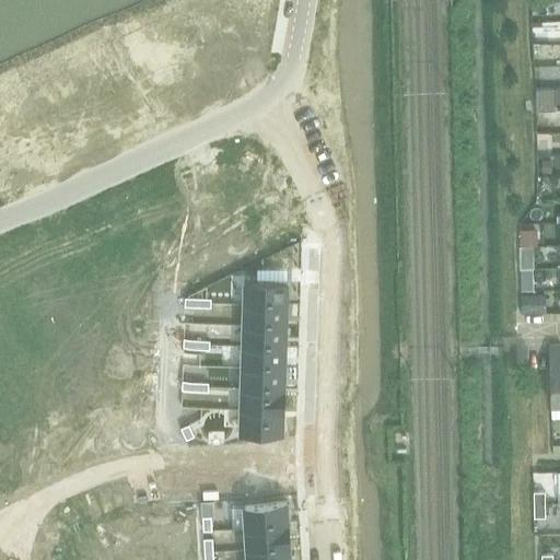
[(139,30),(112,42),(119,57),(98,67),(121,116),(155,100),(144,76),(158,69),(139,30)]
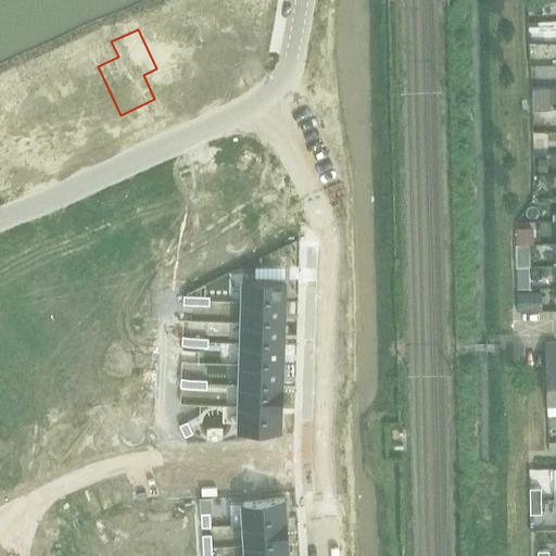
[(62,89),(40,99),(61,143),(92,128),(84,109),(96,103),(76,63),(55,73),(62,89)]
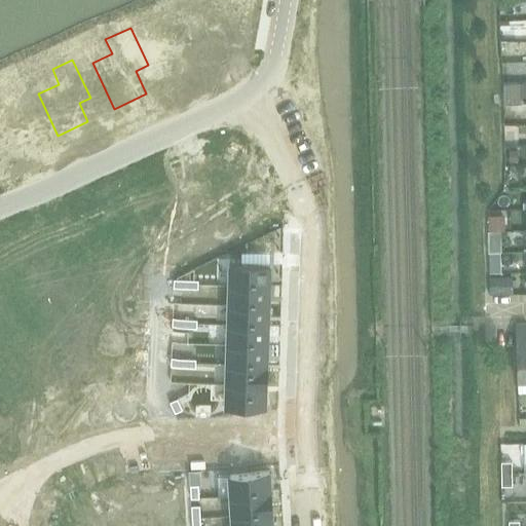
[(0,161),(0,162),(33,147),(26,132),(38,125),(17,81),(0,89),(0,161)]
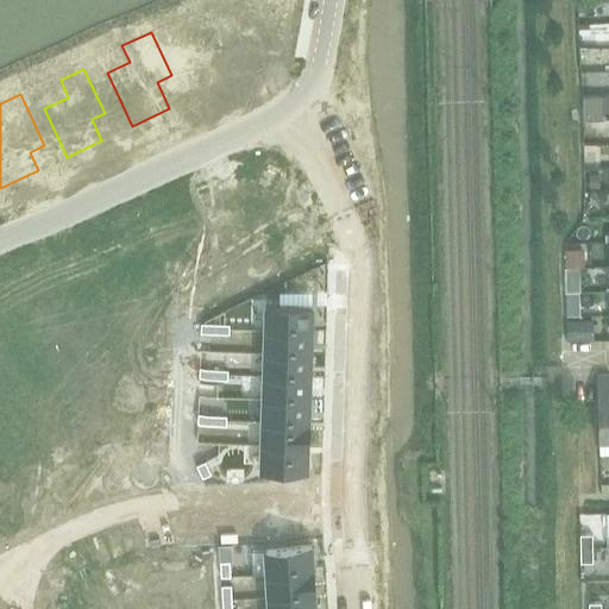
[(607,120),(606,95),(585,96),(585,120),(607,120)]
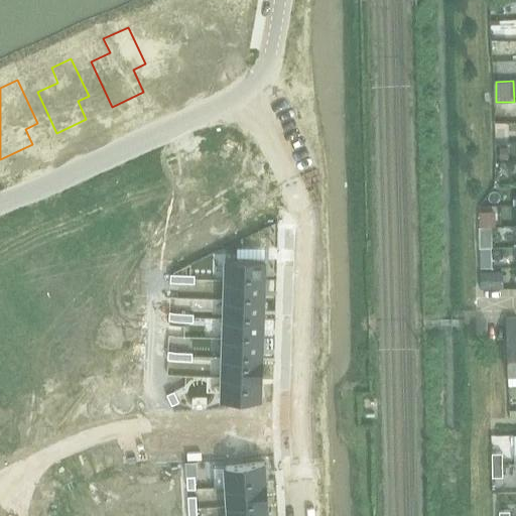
[(251,166),(240,171),(244,181),(250,194),(261,188),(251,166)]
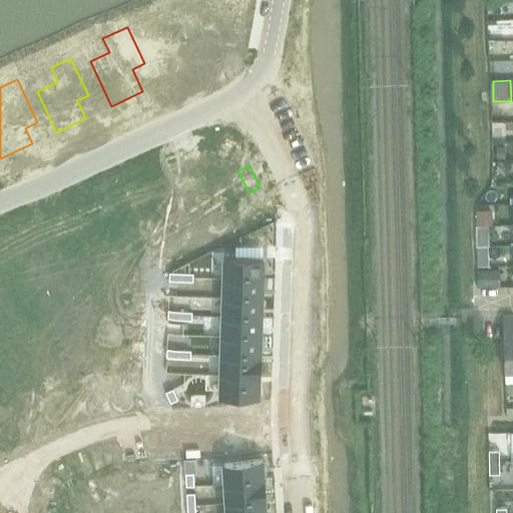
[(224,258),(223,278),(263,279),(263,259),(224,258)]
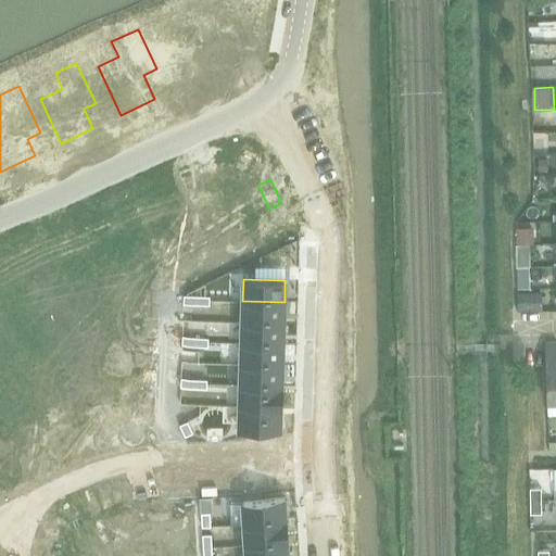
[(182,294),(182,303),(196,304),(197,295),(182,294)]
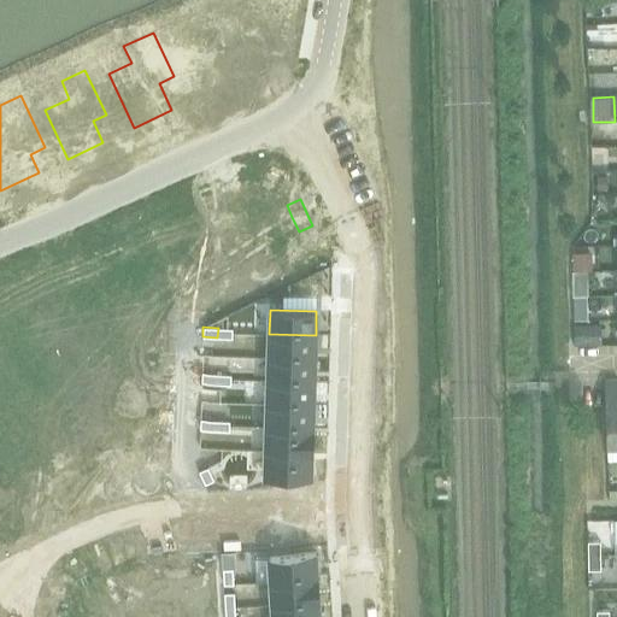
[(218,328),(217,338),(233,338),(233,328),(218,328)]
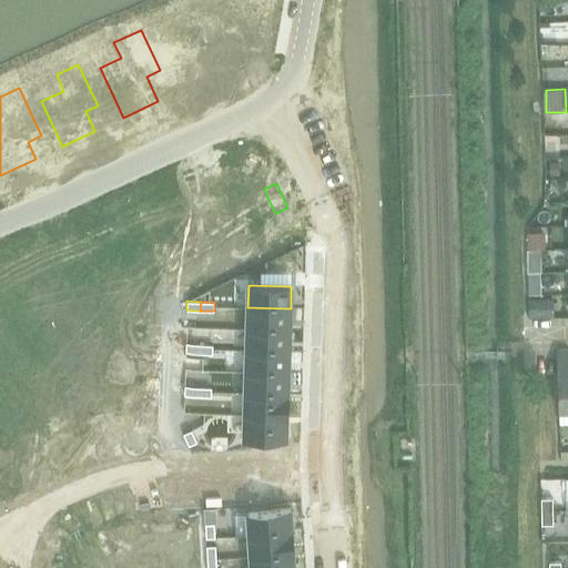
[(247,307),(247,328),(290,331),(291,308),(247,307)]
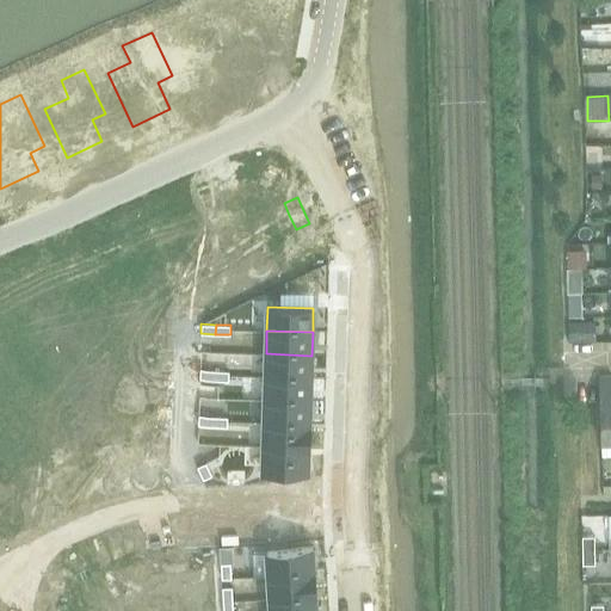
[(266,353),(265,377),(312,378),(312,356),(266,353)]
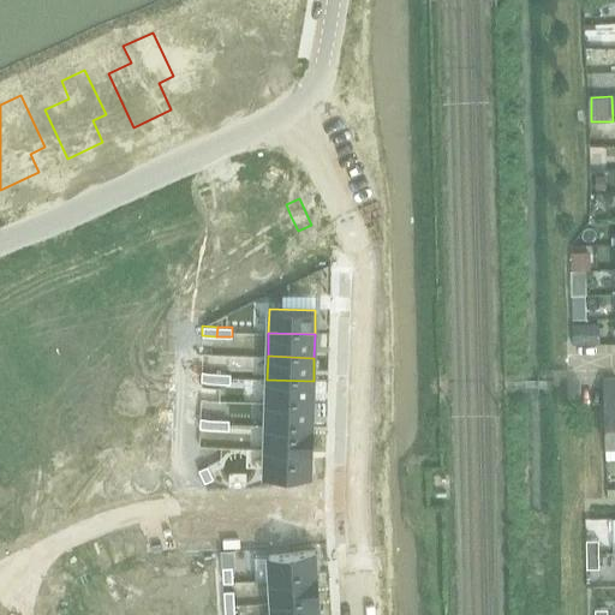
[(201,372),(201,382),(215,382),(215,372),(201,372)]
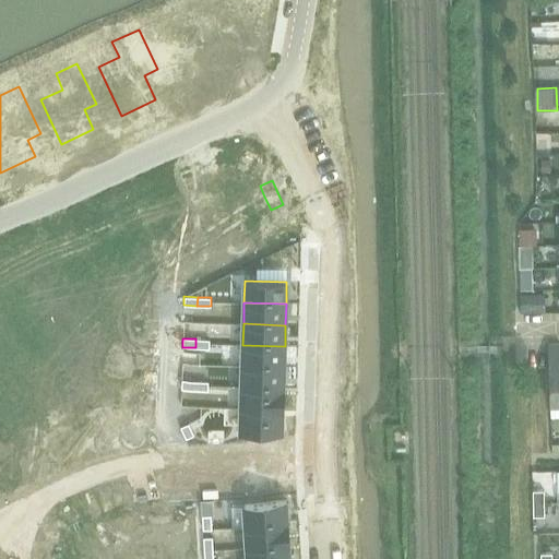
[(195,339),(195,347),(209,348),(209,339),(195,339)]
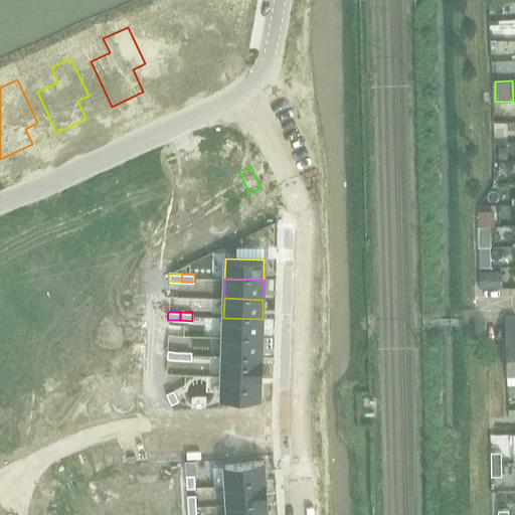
[(514,372),(514,317),(506,318),(508,373),(514,372)]
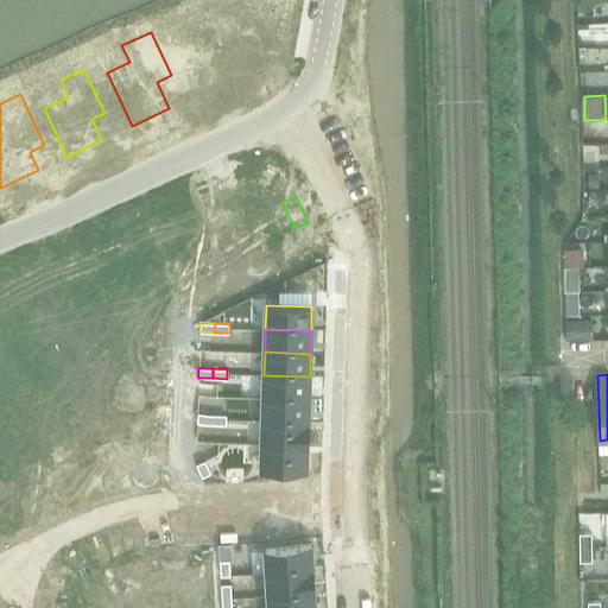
[(264,375),(263,398),(309,399),(310,377),(264,375)]
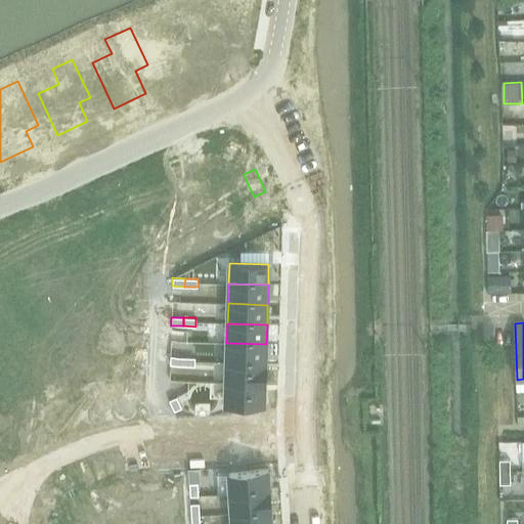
[(64,334),(53,339),(57,346),(69,341),(64,334)]
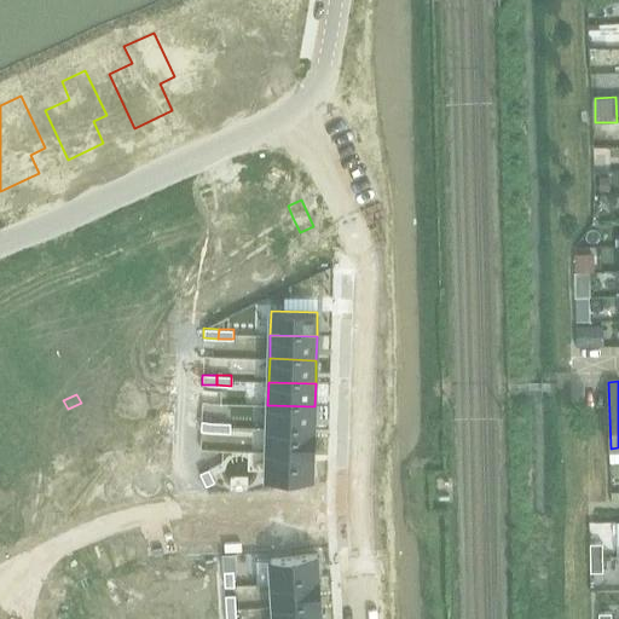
[(63,400),(50,406),(55,415),(68,409),(63,400)]
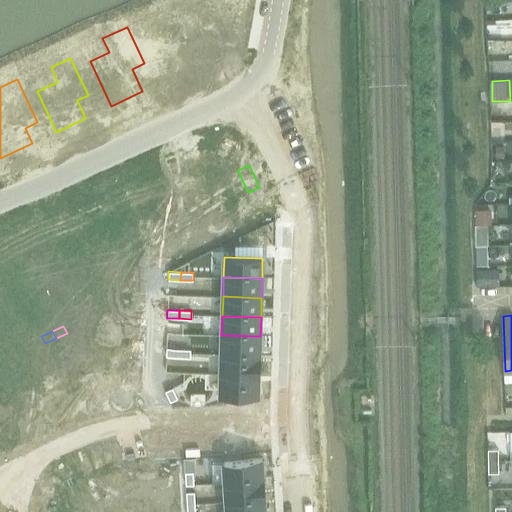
[(221,335),(221,354),(259,355),(260,336),(221,335)]
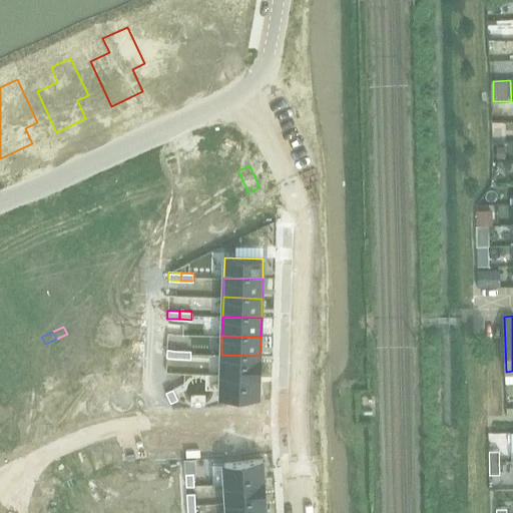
[(166,349),(165,357),(178,358),(178,349),(166,349)]
